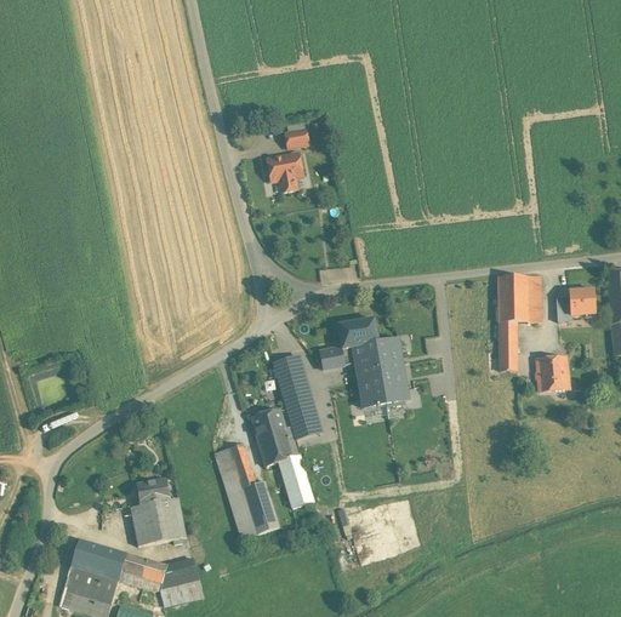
[(307,129),(286,131),(289,147),(309,144),(307,129)]
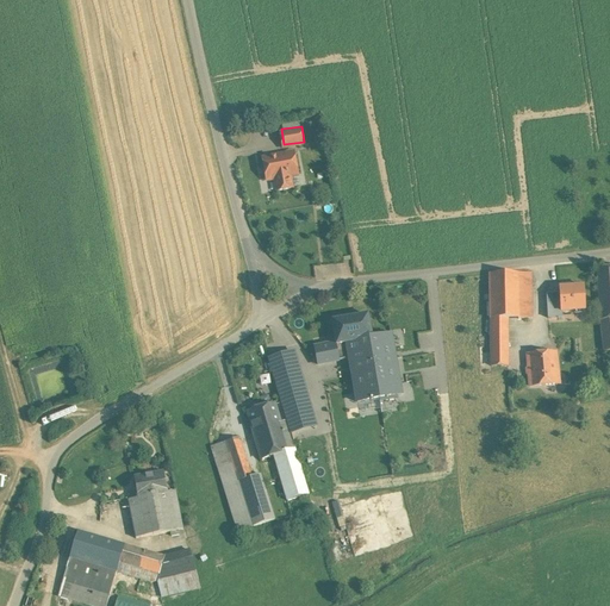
[(296,152),(262,157),(266,183),(274,182),(277,195),(296,192),(294,179),(299,179),(296,152)]
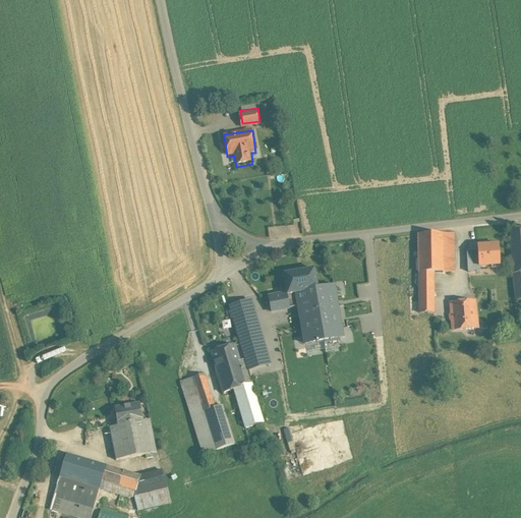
[(443,250),(443,232),(418,232),(419,270),(433,270),(444,270),(443,250)]
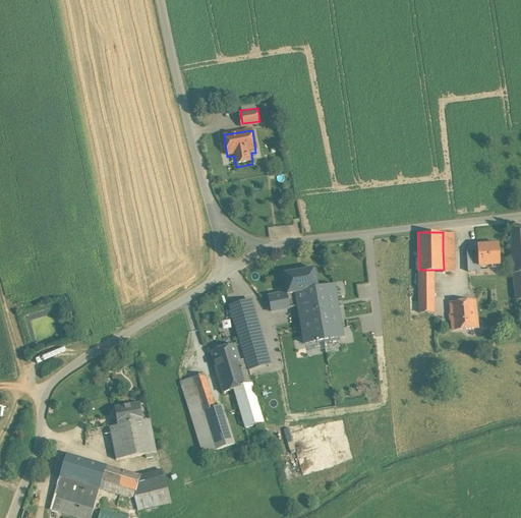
[(454,250),(454,232),(443,232),(443,250),(454,250)]
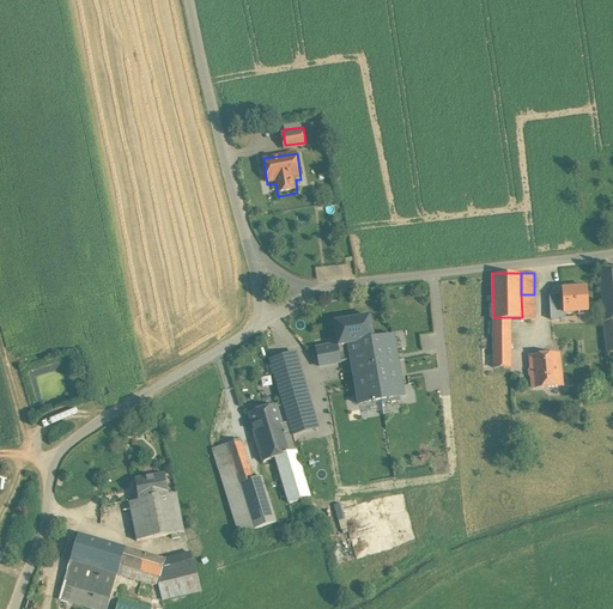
[(587,285),(562,286),(562,292),(548,292),(551,317),(565,316),(565,310),(588,309),(587,285)]
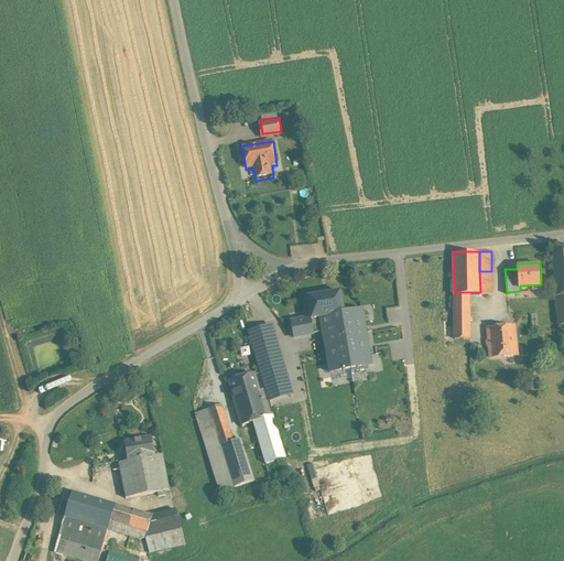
[(491,292),(491,271),(479,271),(480,292),(483,292),(488,292),(489,292),(491,292)]
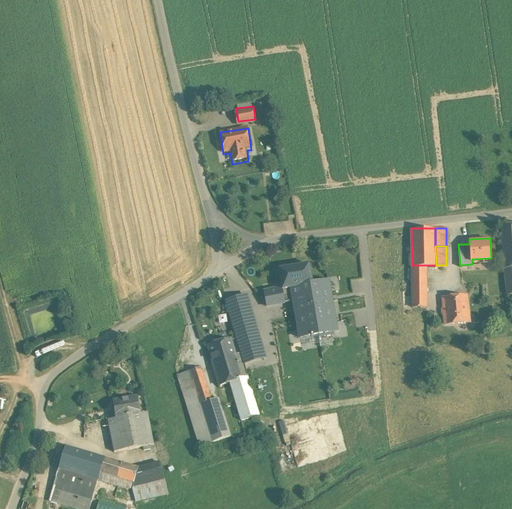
[(308,262),(279,267),(282,286),(282,287),(312,282),(308,262)]
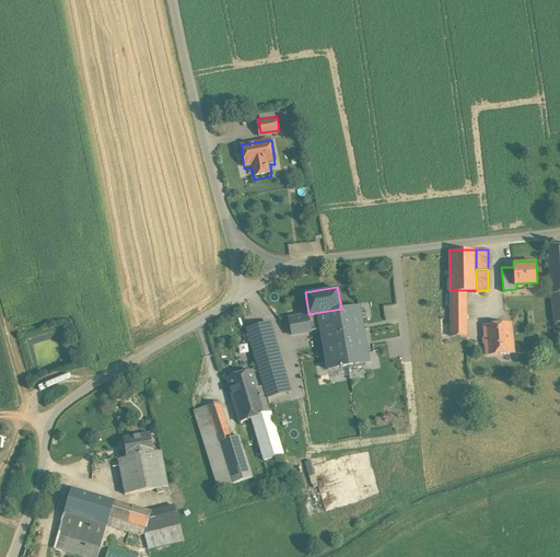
[(466,290),(451,290),(451,341),(466,341),(466,290)]
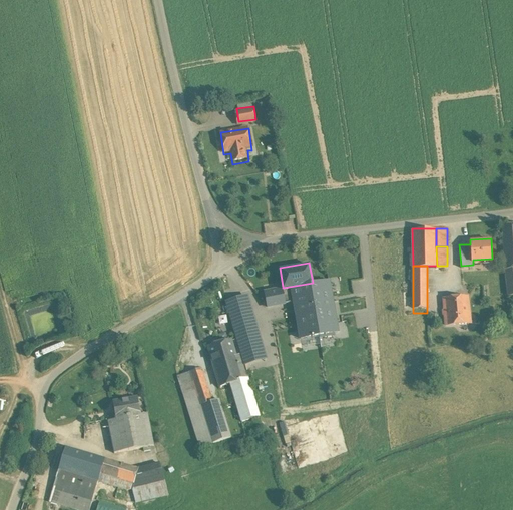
[(512,267),(504,268),(506,284),(512,282),(512,267)]
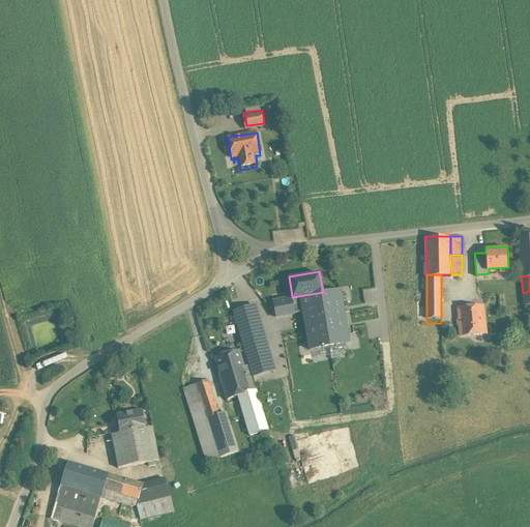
[(323,292),(292,297),(292,296),(274,300),(276,314),(304,309),(305,316),(293,318),(298,349),(348,341),(339,289),(323,292)]
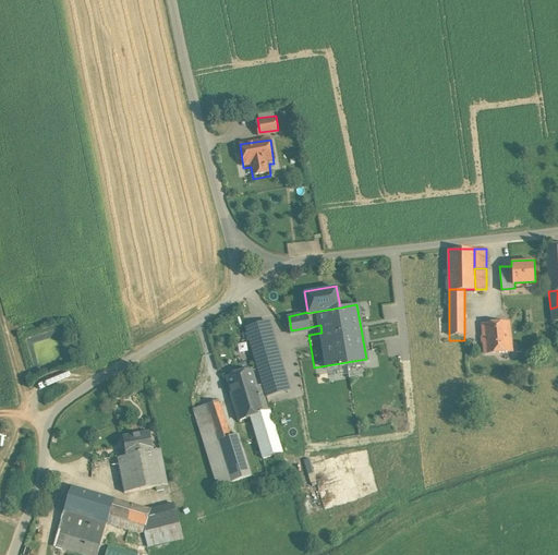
[(253,309),(242,313),(244,320),(245,320),(255,316),(253,309)]
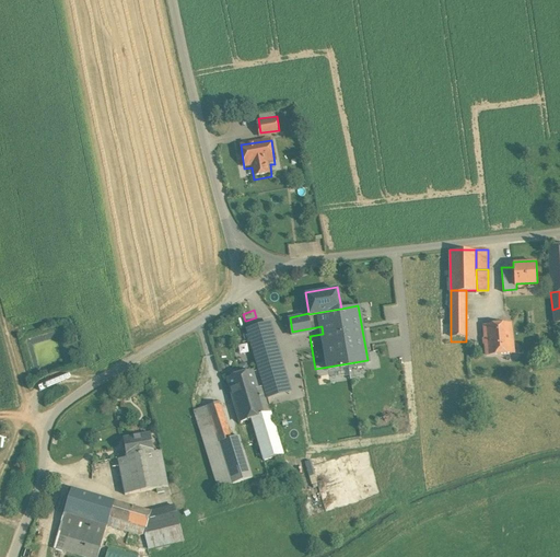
[(509,314),(483,317),(488,375),(515,371),(517,355),(523,352),(522,344),(515,345),(515,343),(512,344),(509,314)]
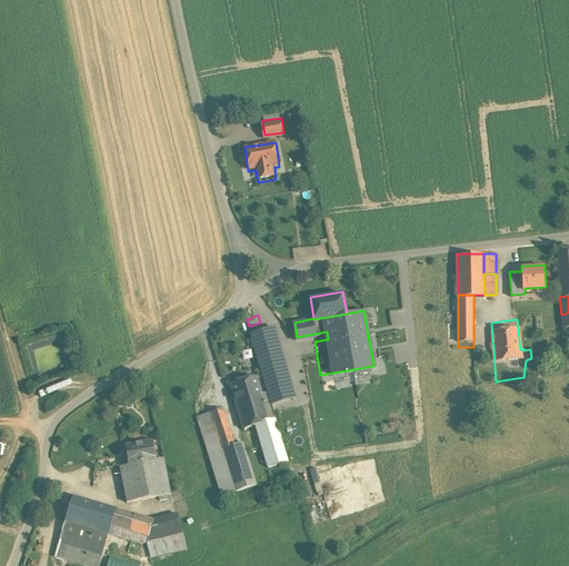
[(260,323),(250,326),(252,333),(262,330),(260,323)]
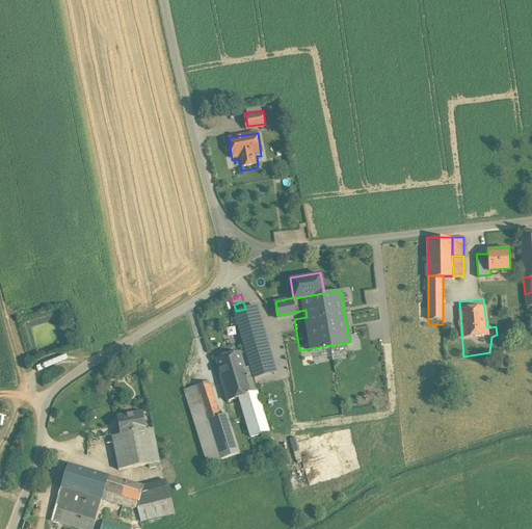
[(265,302),(245,309),(236,311),(235,311),(249,366),(250,365),(250,367),(250,368),(251,370),(257,388),(289,379),(277,337),(274,337),(265,302)]
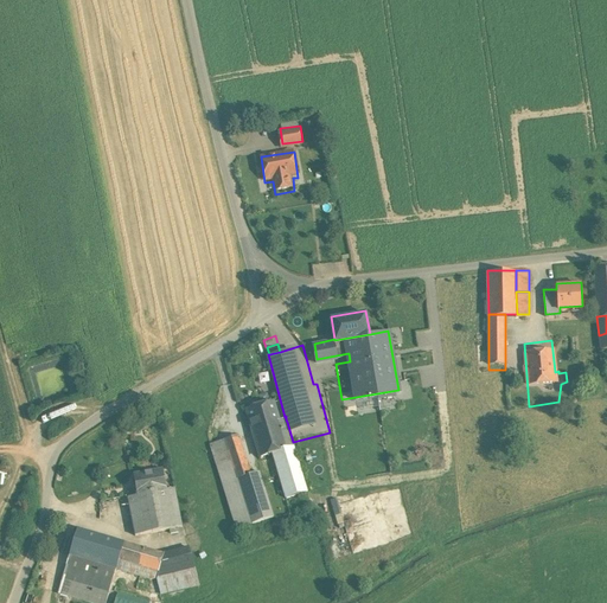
[(273,399),(247,408),(253,427),(279,419),(279,418),(273,399)]
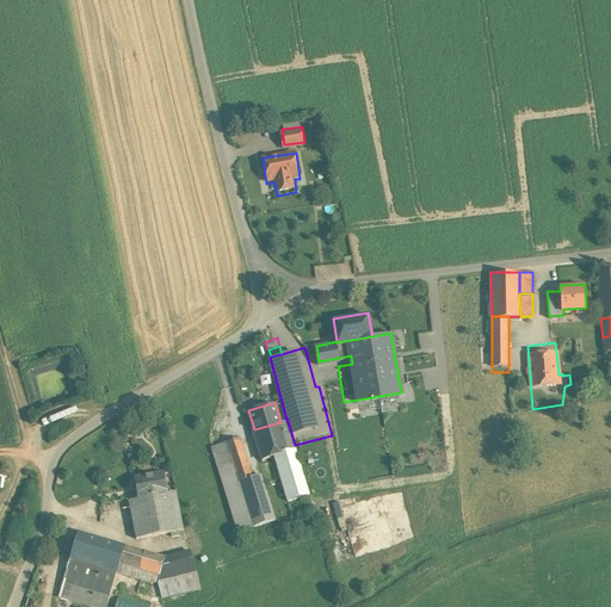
[(287,420),(281,421),(281,422),(254,429),(261,457),(275,453),(281,452),(294,497),(288,499),(291,508),(312,502),(295,445),(289,425),(288,422),(288,421),(288,419),(287,420)]
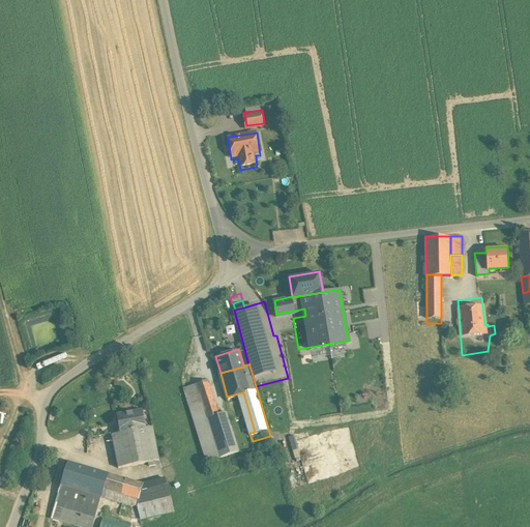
[(217,413),(207,378),(182,386),(186,398),(188,398),(200,393),(219,456),(238,450),(226,410),(217,413)]
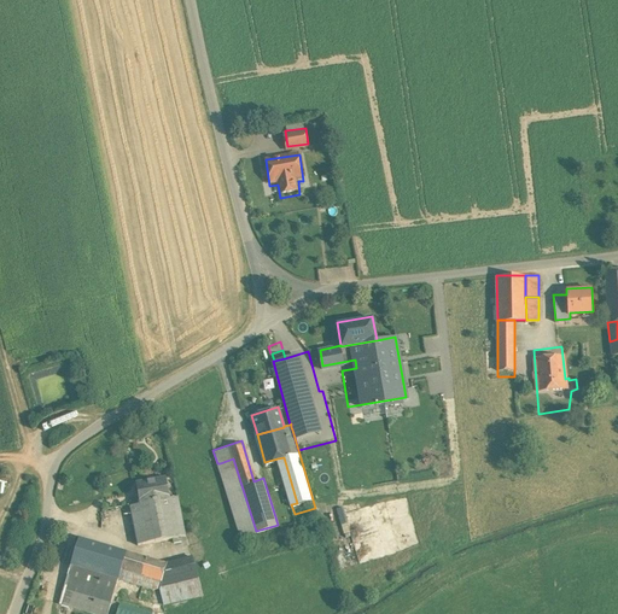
[(354,449),(328,457),(359,562),(385,554),(354,449)]
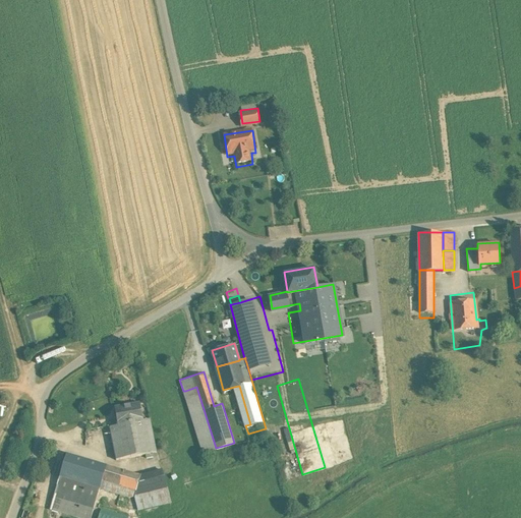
[(250,424),(239,386),(234,387),(245,425),(250,424)]
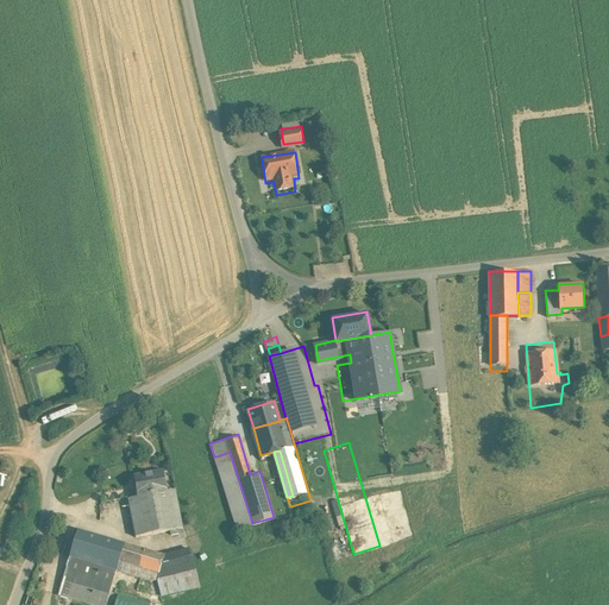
[(252,523),(230,452),(217,457),(239,528),(252,523)]
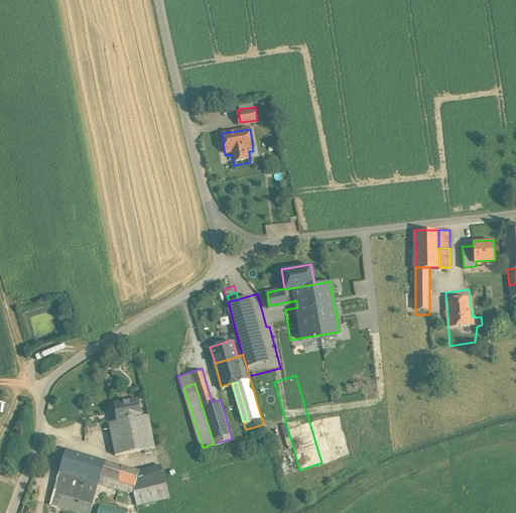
[(138,398),(114,402),(117,419),(141,415),(138,398)]
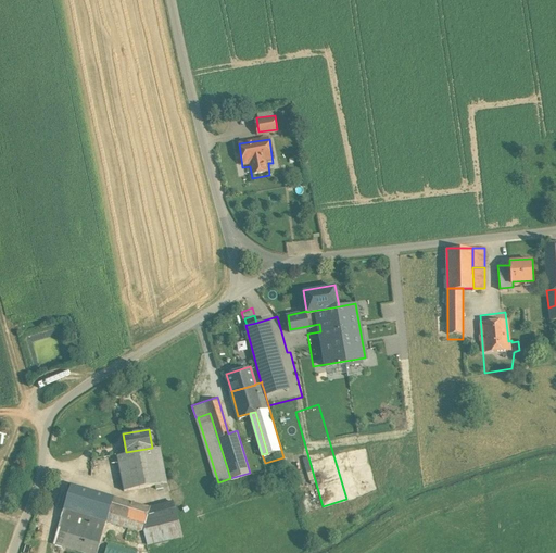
[(126,452),(116,454),(124,489),(166,480),(160,447),(152,448),(126,452)]
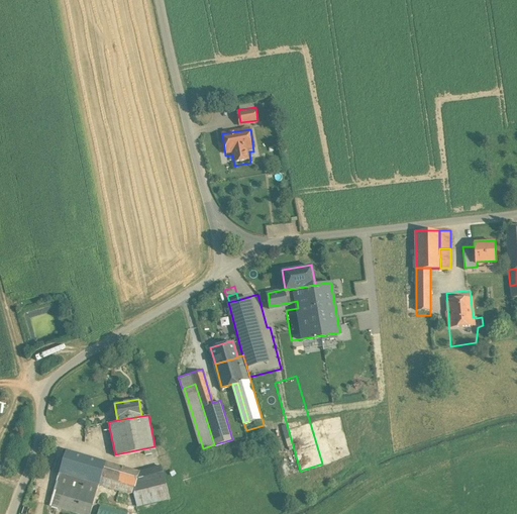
[(105,459),(67,448),(59,471),(99,483),(105,459)]
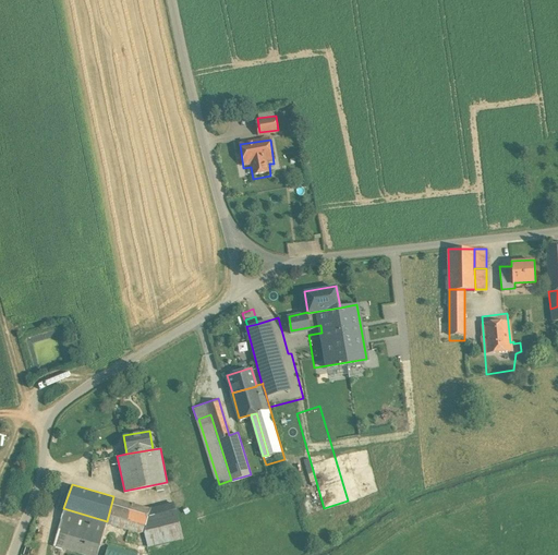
[(150,507),(113,496),(107,521),(138,531),(143,530),(150,507)]
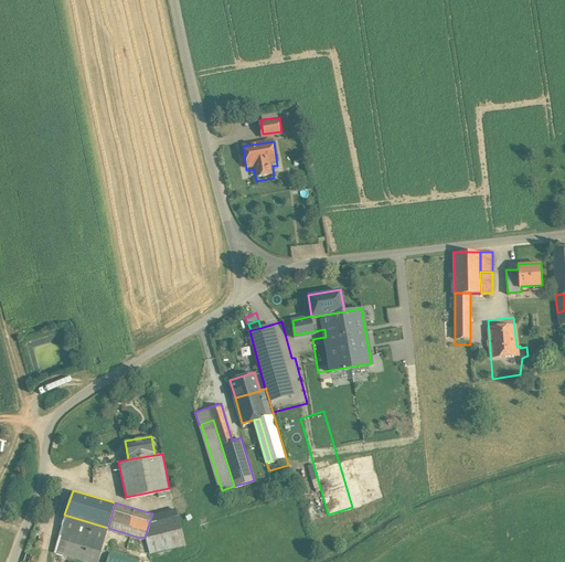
[(177,508),(152,513),(145,537),(149,551),(185,542),(177,508)]
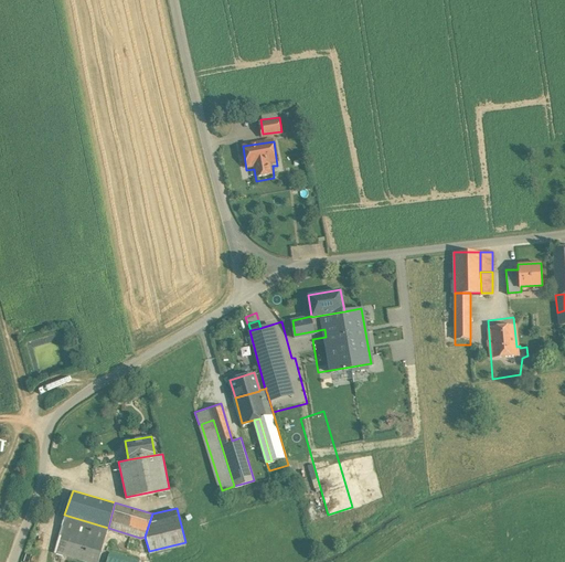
[(97,561),(108,528),(64,515),(54,550),(96,561),(97,561)]
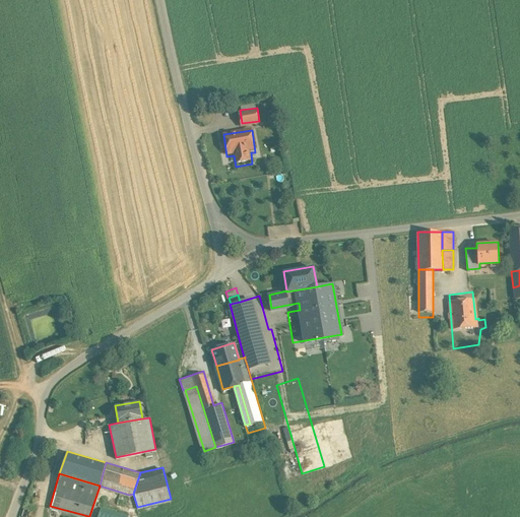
[(98,516),(127,516),(129,512),(101,506),(98,516)]
